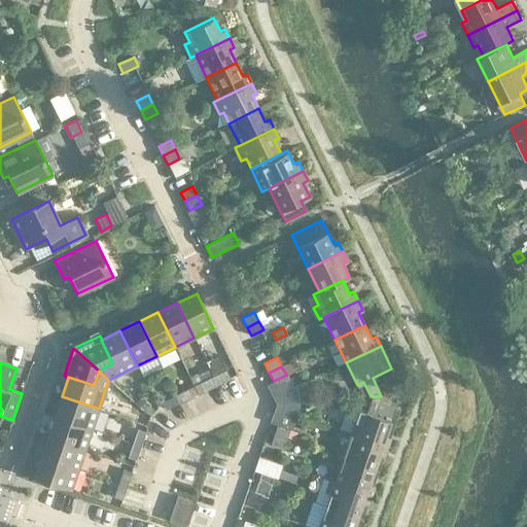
[(225,371),(212,377),(216,384),(230,378),(225,371)]
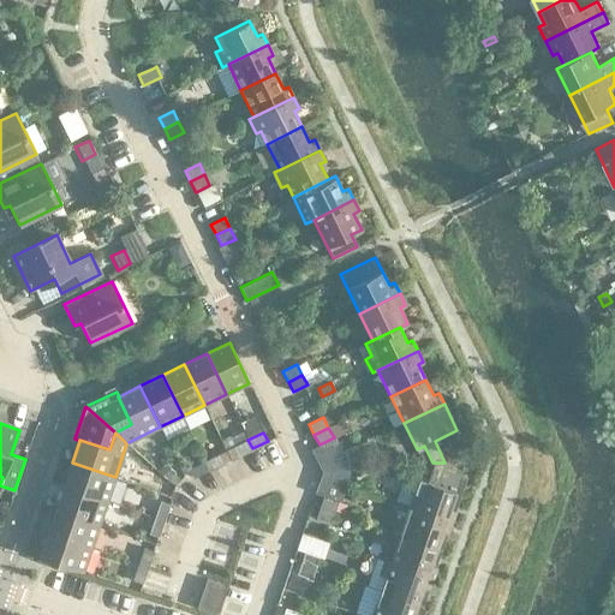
[(252,448),(248,440),(233,447),(237,455),(252,448)]
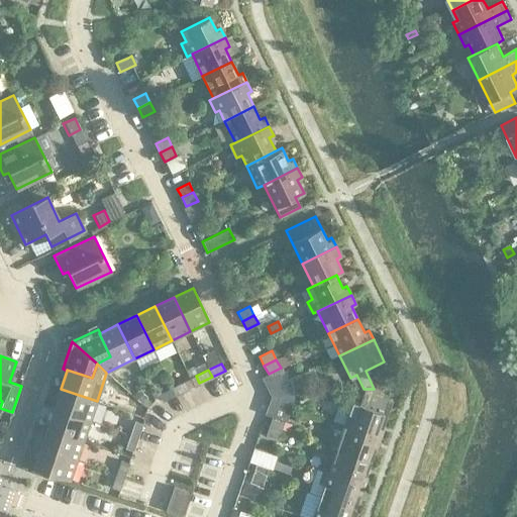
[(313,370),(289,380),(293,391),(318,381),(313,370)]
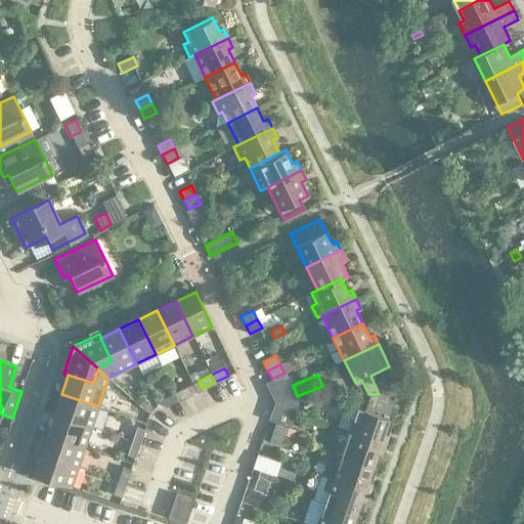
[(186,387),(173,393),(177,400),(190,394),(186,387)]
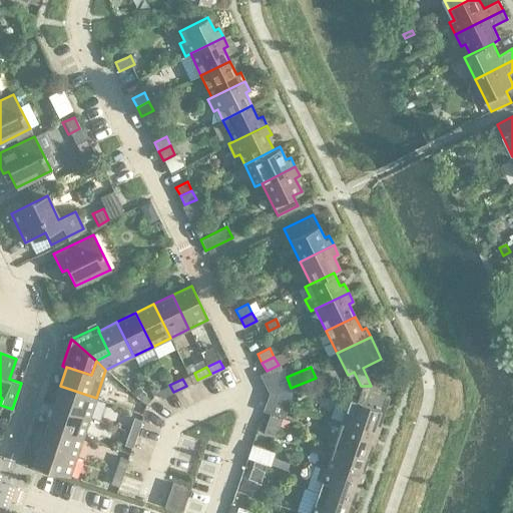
[(173,392),(169,385),(157,391),(160,398),(173,392)]
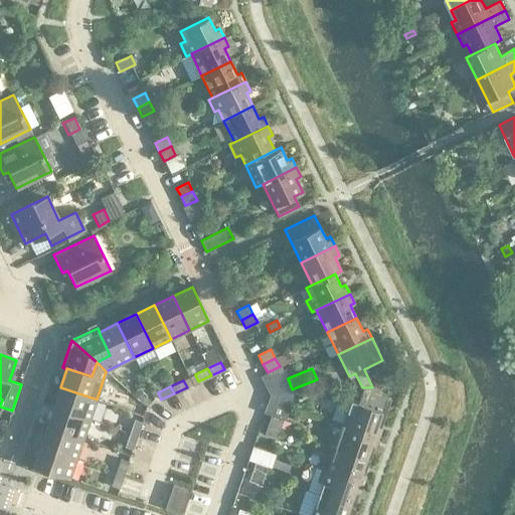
[(97,399),(60,387),(53,407),(90,419),(97,399)]
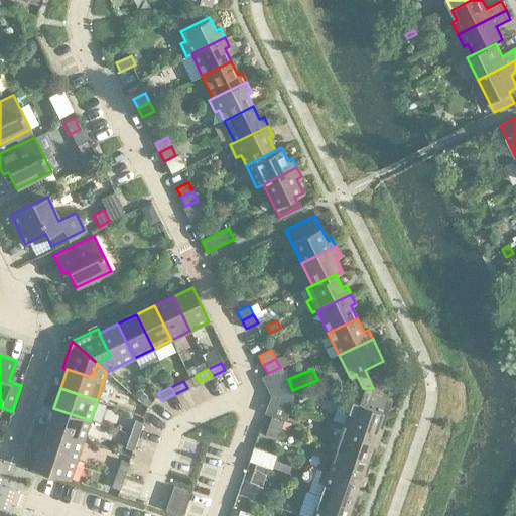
[(372,393),(373,388),(363,388),(358,403),(351,401),(344,424),(379,436),(391,399),(372,393)]
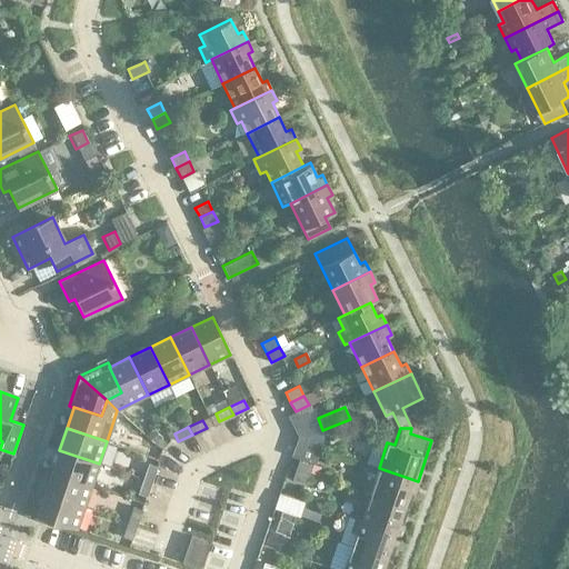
[(152,429),(147,436),(156,443),(161,437),(152,429)]
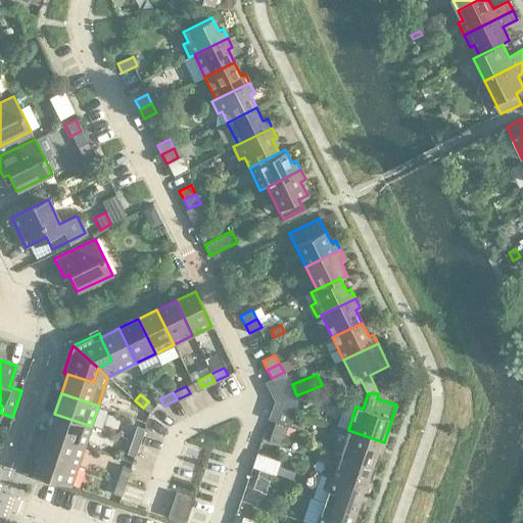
[(91,426),(54,414),(47,433),(84,446),(91,426)]
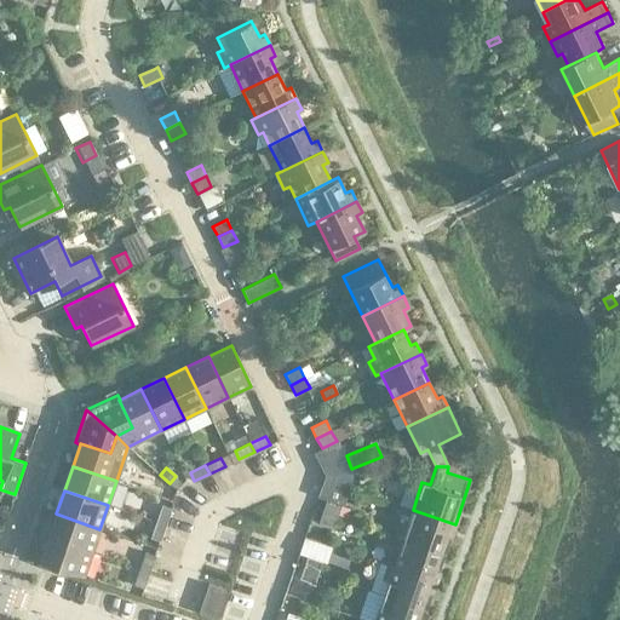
[(326,500),(322,511),(337,516),(340,505),(326,500)]
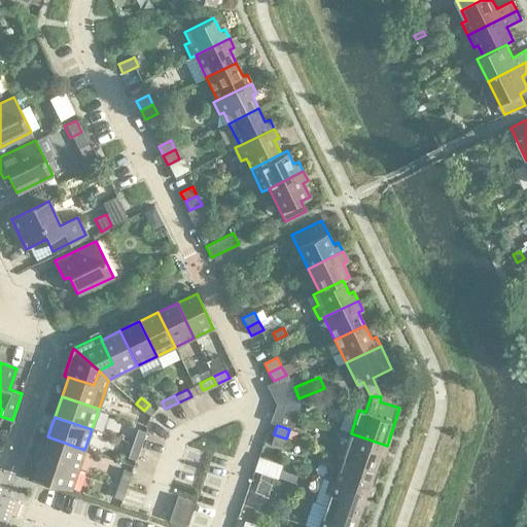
[(137,429),(133,443),(140,446),(145,432),(137,429)]
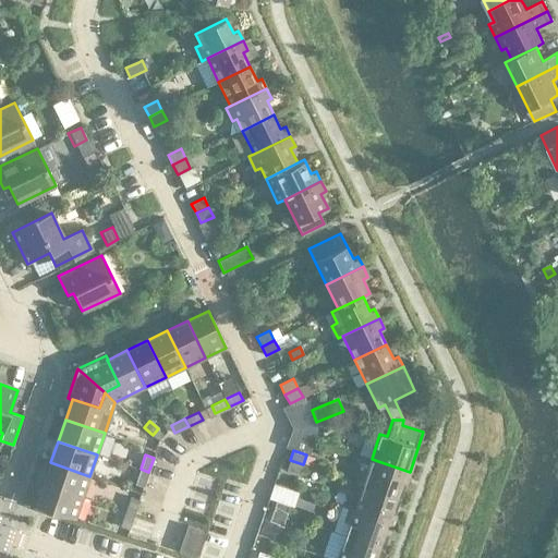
[(410,472),(372,459),(363,484),(401,497),(410,472)]
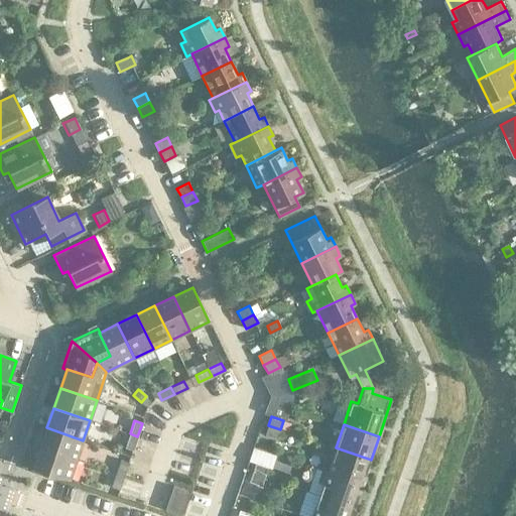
[(280,429),(268,425),(265,434),(277,438),(280,429)]
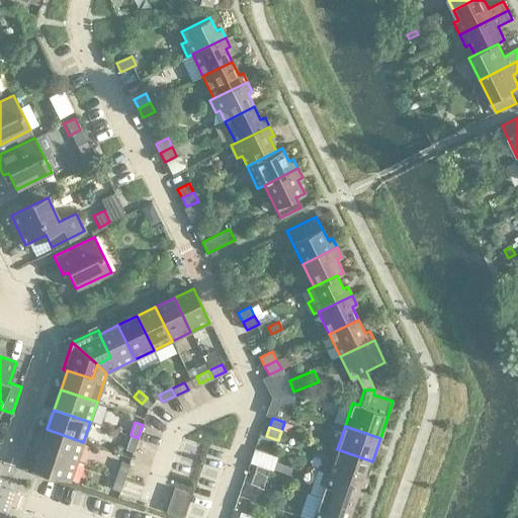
[(83,442),(47,429),(40,449),(77,461),(83,442)]
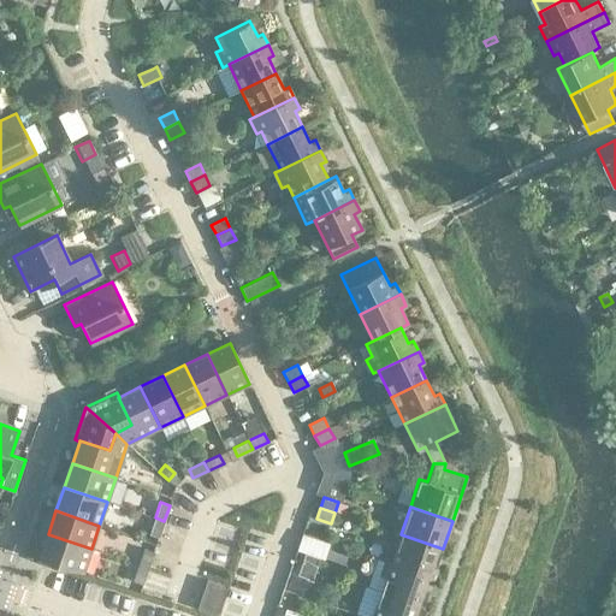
[(164,521),(155,517),(149,534),(159,537),(164,521)]
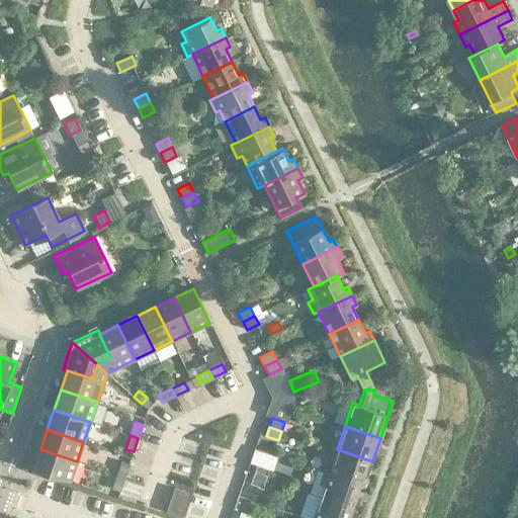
[(77,461),(40,449),(33,469),(70,482),(77,461)]
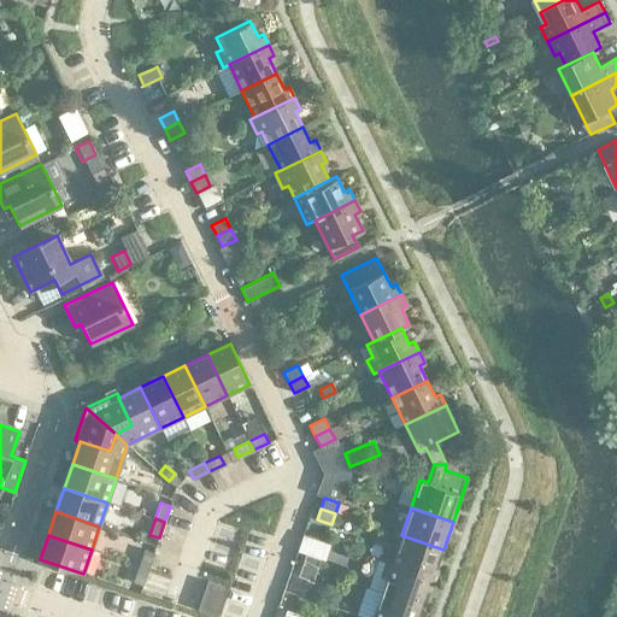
[(444,550),(401,535),(392,564),(434,579),(444,550)]
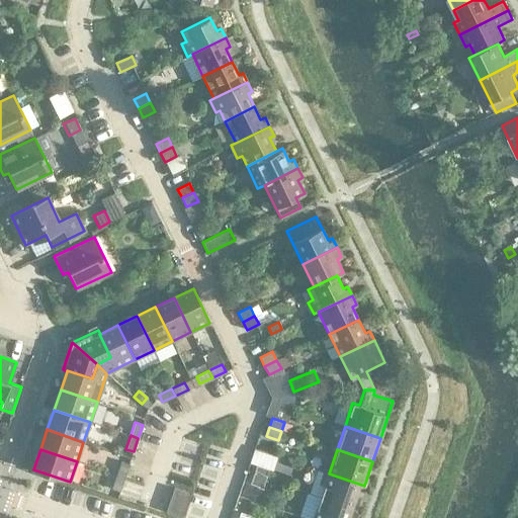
[(121,461),(116,476),(124,478),(130,464),(121,461)]
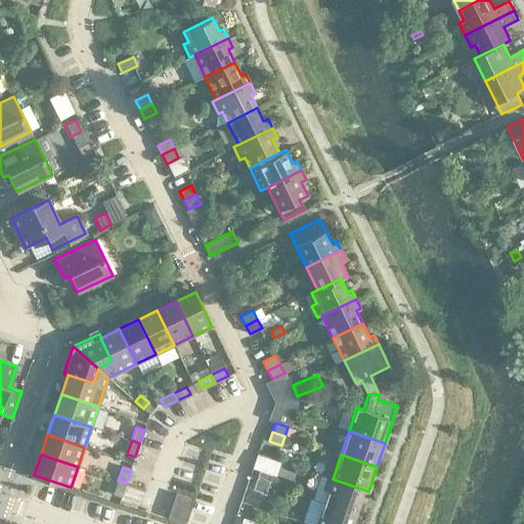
[(259,470),(256,479),(269,483),(272,474),(259,470)]
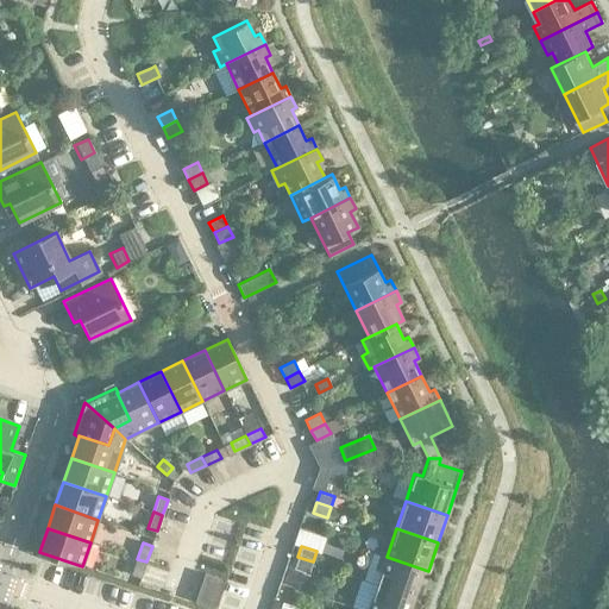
[(381,554),(378,563),(376,570),(381,571),(376,584),(419,598),(428,571),(387,557),(381,554)]
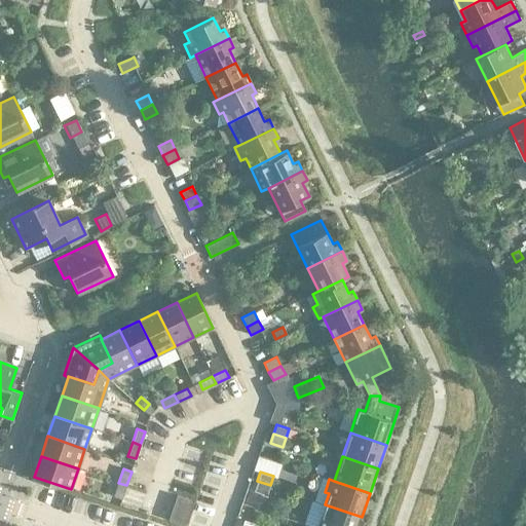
[(270,485),(257,481),(254,491),(266,495),(270,485)]
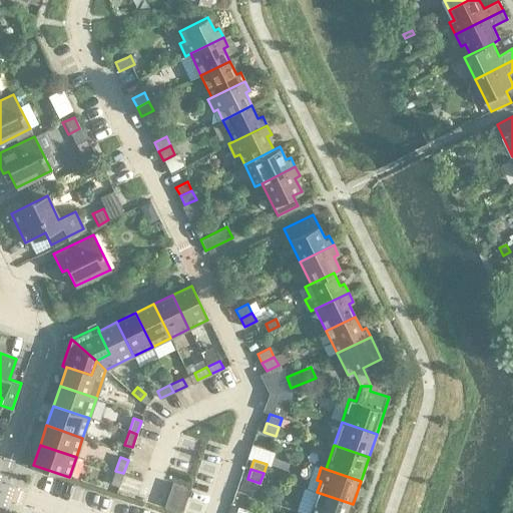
[(123,473),(115,471),(111,484),(118,486),(123,473)]
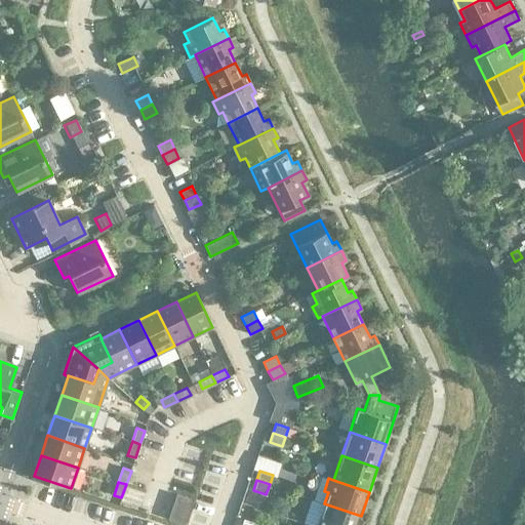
[(190,498),(176,494),(167,519),(182,524),(190,498)]
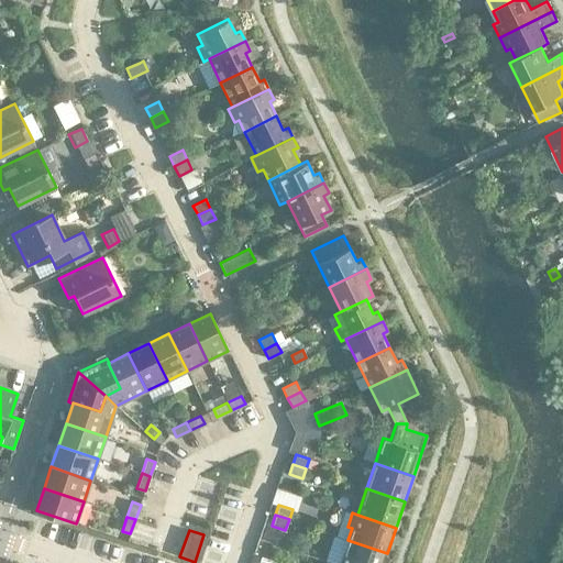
[(383,562),(387,553),(348,540),(340,562),(383,562)]
